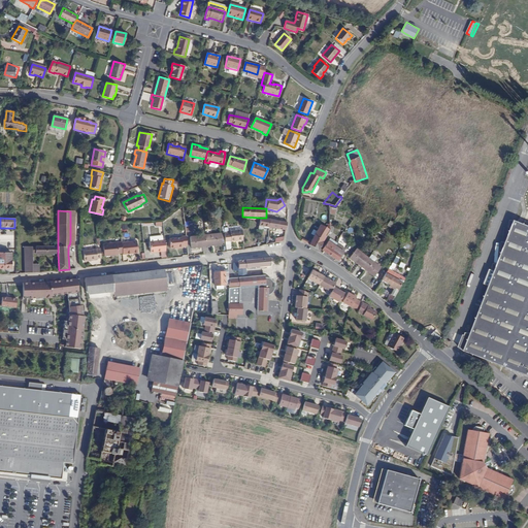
[(283,235),(285,235),(286,230),(287,222),(266,218),(260,218),(260,221),(259,226),(284,230),(283,235)]
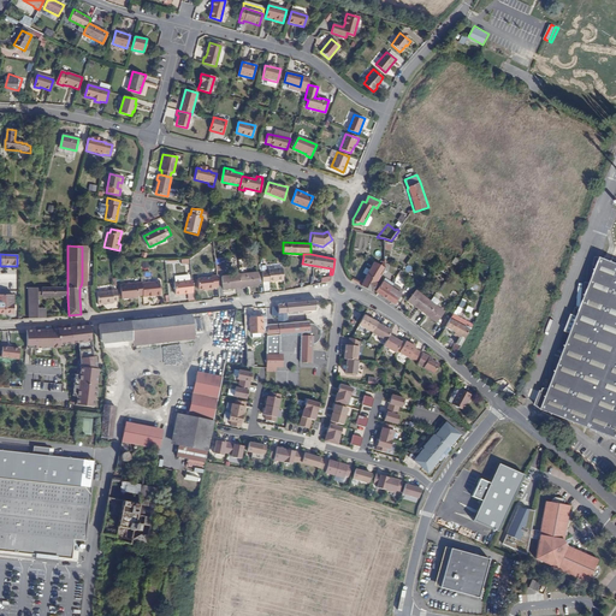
[(615,262),(603,258),(602,259),(596,258),(594,265),(599,267),(592,283),(586,282),(585,291),(588,292),(582,308),(575,307),(574,315),(572,314),(566,331),(572,335),(543,410),(615,439),(615,262)]
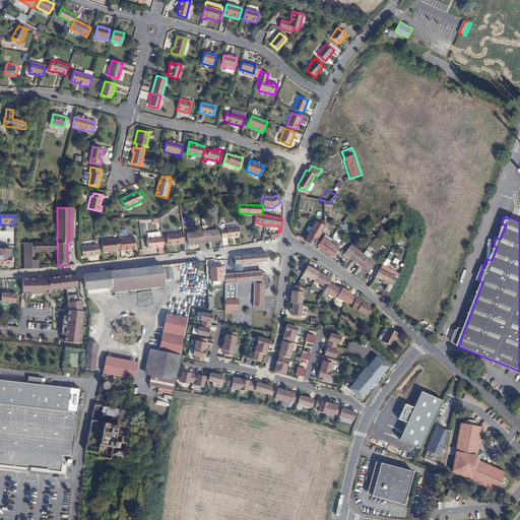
[(304,241),(314,247),(322,233),(325,225),(316,221),(304,241)]
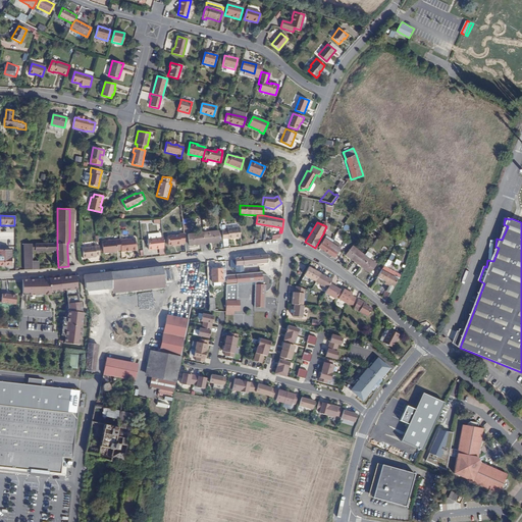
[(228,240),(241,239),(240,228),(227,230),(227,232),(226,232),(222,232),(222,240),(228,240)]
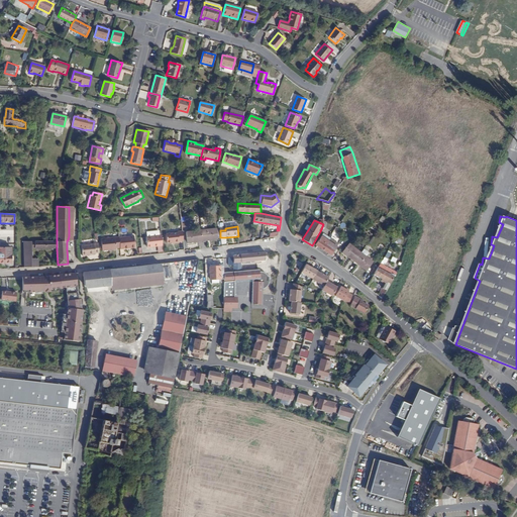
[(217,229),(201,230),(203,241),(207,241),(218,239),(217,234),(217,231),(217,229)]
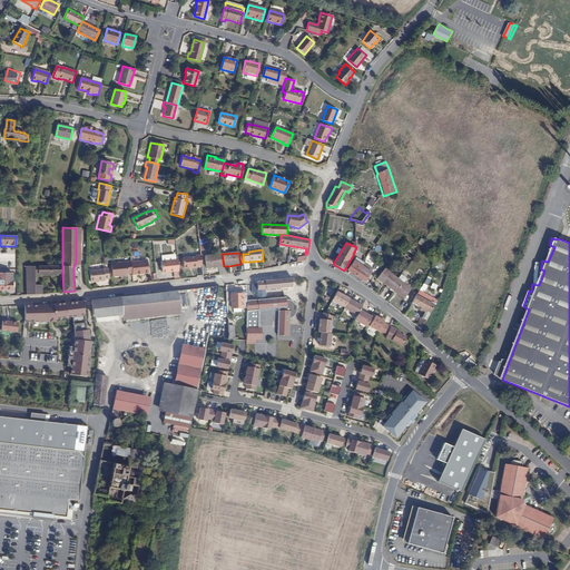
[(224,266),(222,254),(206,256),(207,268),(218,266),(224,266)]
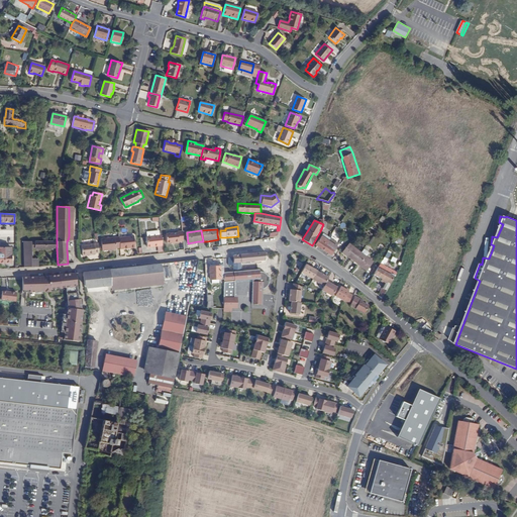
[(183,241),(182,231),(178,232),(178,233),(167,234),(168,243),(171,243),(175,242),(175,244),(180,243),(179,242),(183,241)]
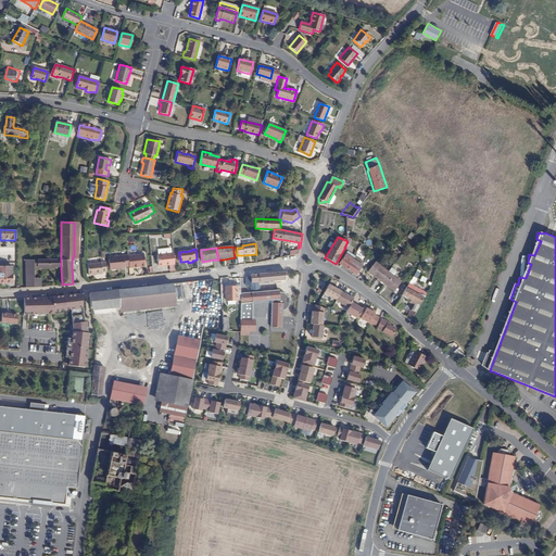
[(345,254),(354,260),(355,256),(348,251),(345,254)]
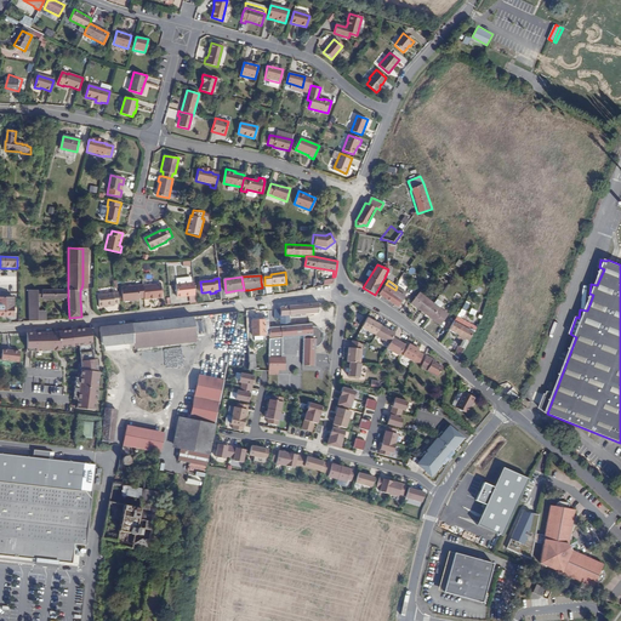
[(68,300),(68,284),(60,284),(60,288),(43,285),(43,298),(68,300)]
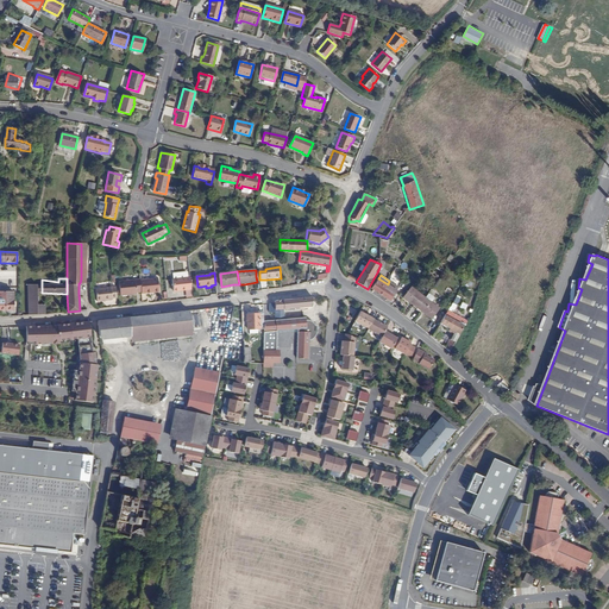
[(140,281),(142,293),(142,294),(154,293),(155,290),(158,290),(157,278),(140,281)]
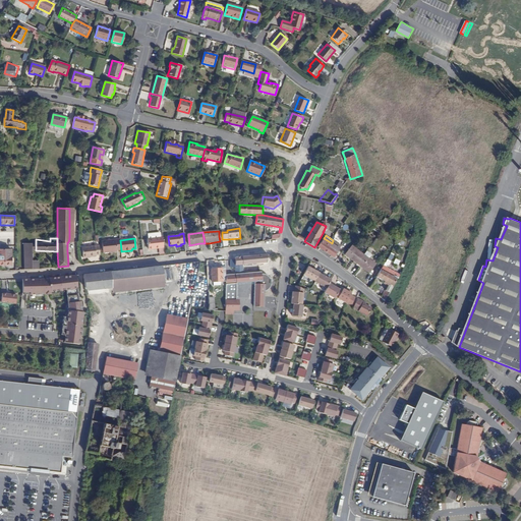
[(164,248),(163,238),(148,240),(148,248),(153,247),(153,250),(164,248)]
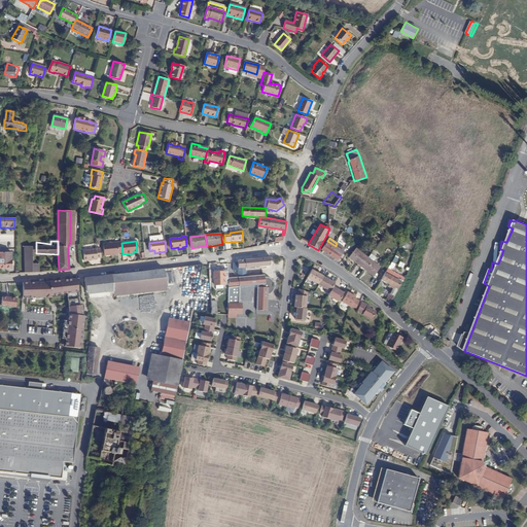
[(321,249),(329,255),(336,246),(327,241),(321,249)]
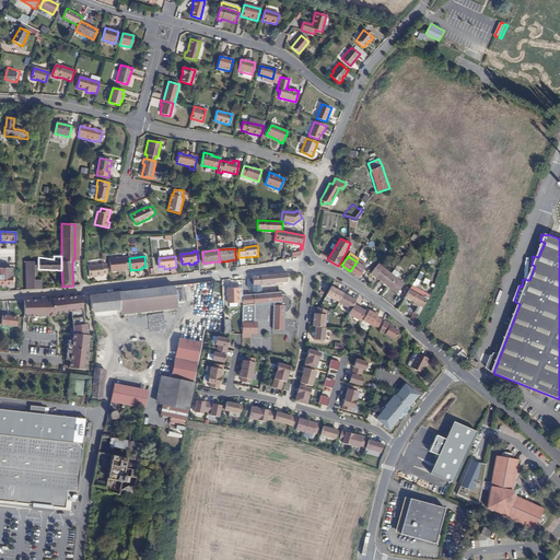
[(129,258),(129,257),(109,259),(111,272),(125,270),(125,269),(130,269),(129,258)]
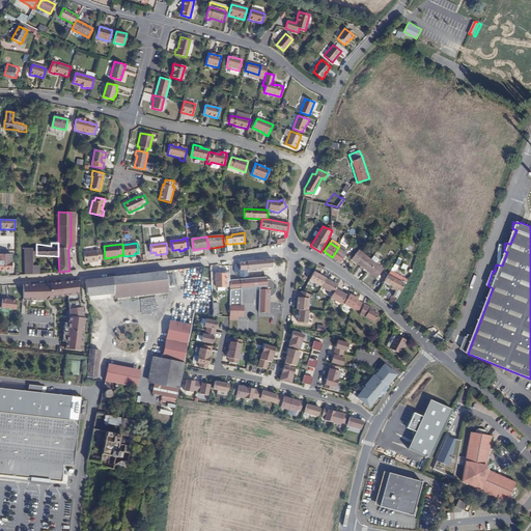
[(338,248),(332,257),(339,261),(345,253),(338,248)]
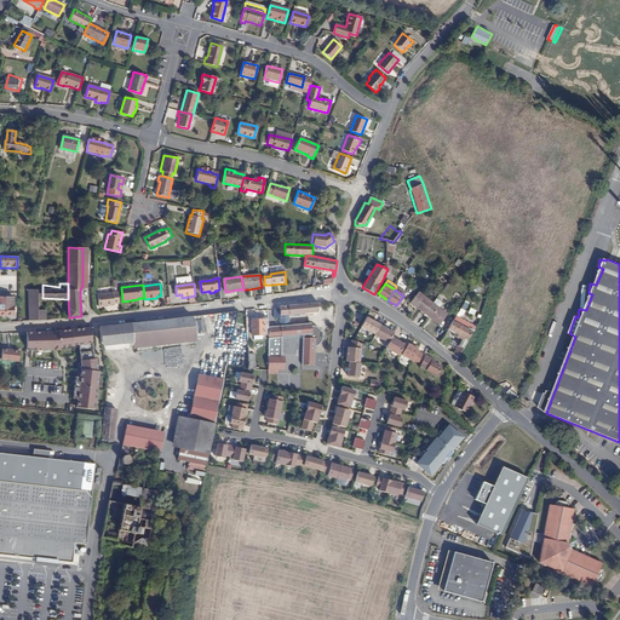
[(422,310),(425,314),(432,303),(418,292),(411,303),(422,310)]
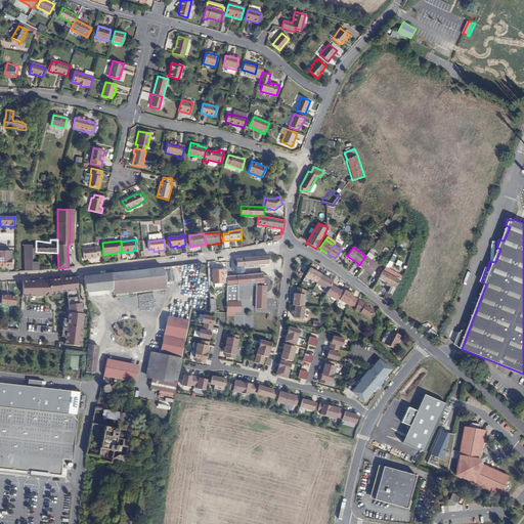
[(95,248),(82,249),(83,259),(96,258),(95,248)]
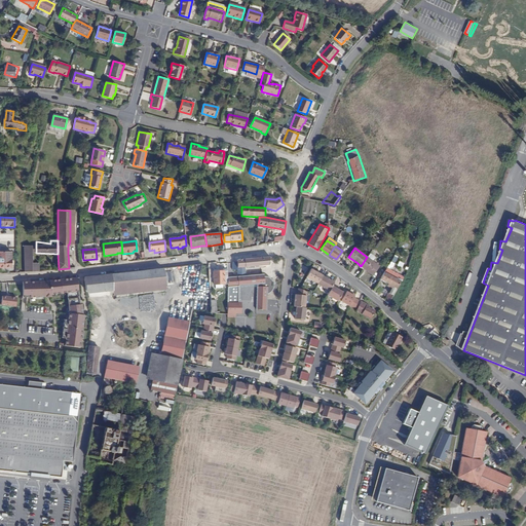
[(361,266),(364,268),(373,275),(379,267),(372,261),(374,258),(374,257),(374,256),(370,254),(367,257),(361,266)]
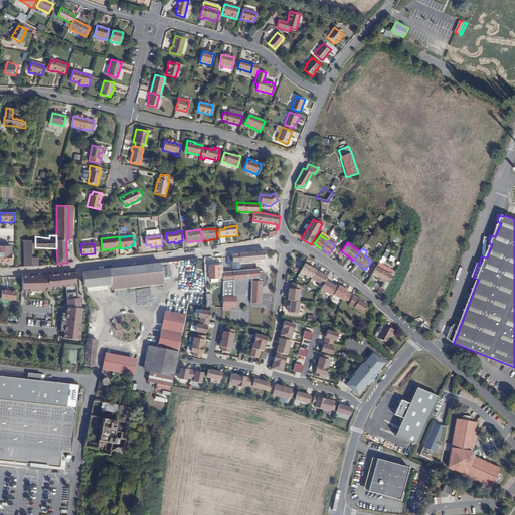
[(240,259),(240,262),(263,260),(265,251),(246,253),(233,254),(233,256),(232,259),(232,260),(240,259)]
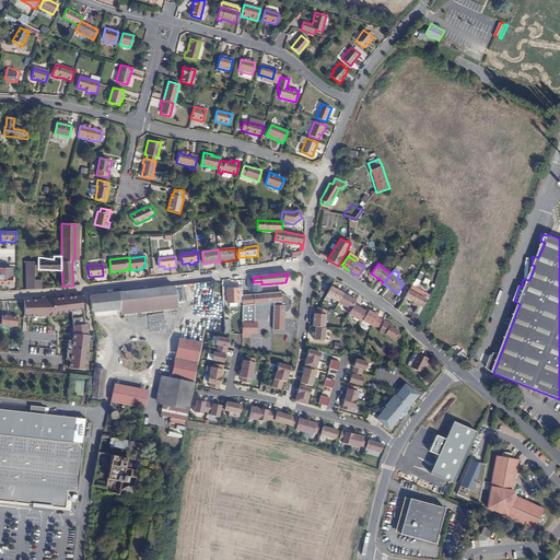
[(253,288),(253,294),(263,293),(261,284),(261,281),(253,282),(253,288)]
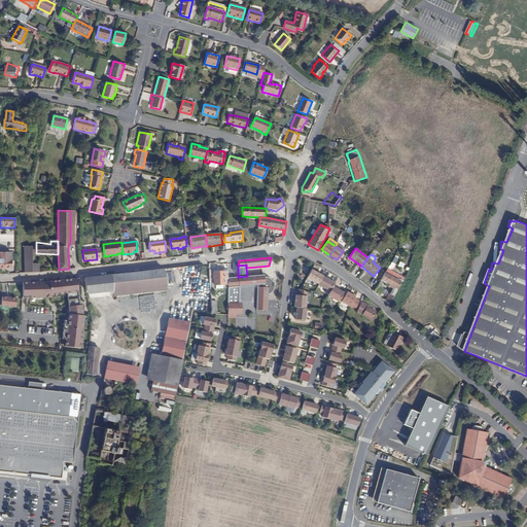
[(224,285),(227,286),(227,278),(227,270),(219,270),(219,266),(210,266),(210,278),(215,278),(215,285),(216,285),(224,285)]
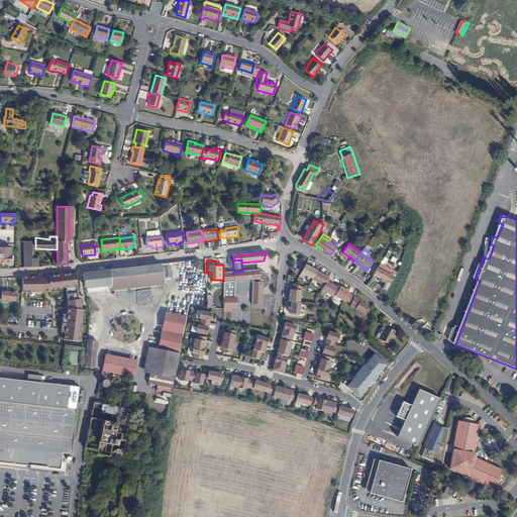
[(163,280),(162,264),(121,269),(83,273),(84,285),(88,288),(112,285),(163,280)]
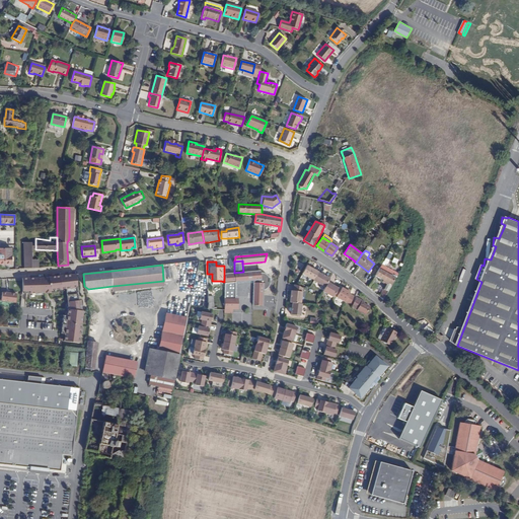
[(384,290),(388,292),(397,277),(393,275),(393,274),(393,273),(390,271),(388,274),(385,272),(386,269),(387,268),(384,266),(382,265),(381,266),(379,269),(375,276),(379,278),(378,280),(383,283),(384,281),(387,283),(386,285),(384,290)]
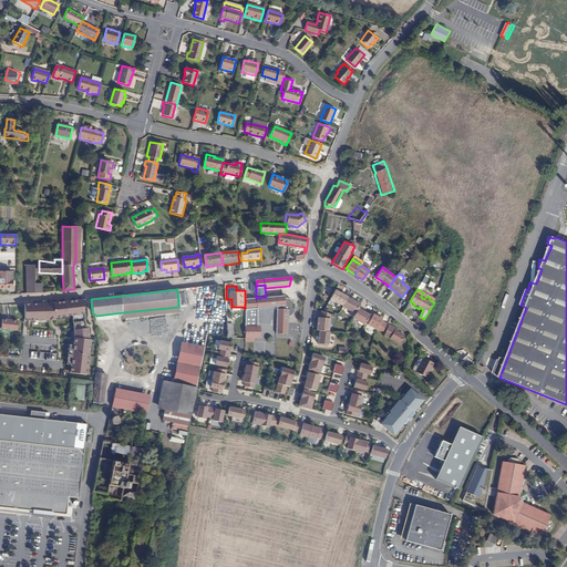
[(343,306),(348,297),(336,290),(330,299),(343,306)]
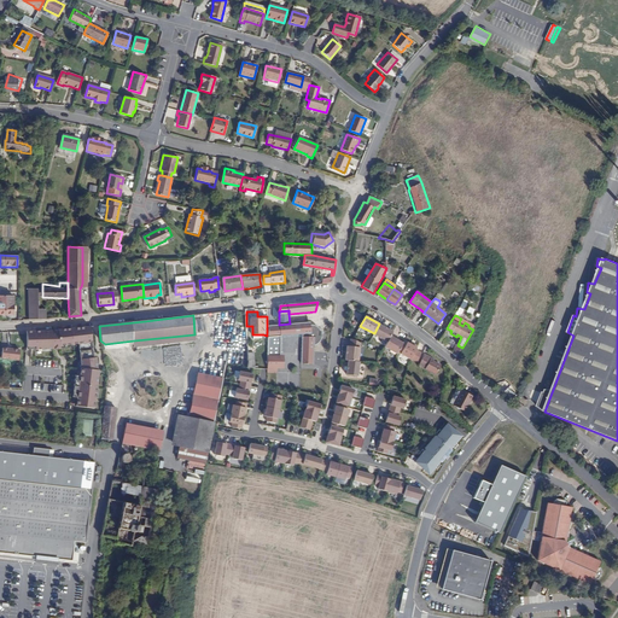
[(313,325),(312,328),(301,328),(299,322),(290,324),(279,325),(279,337),(303,334),(301,365),(303,365),(314,365),(315,347),(318,344),(320,342),(321,339),(322,338),(319,337),(319,332),(321,332),(321,331),(320,330),(319,328),(316,326),(314,326),(313,325)]
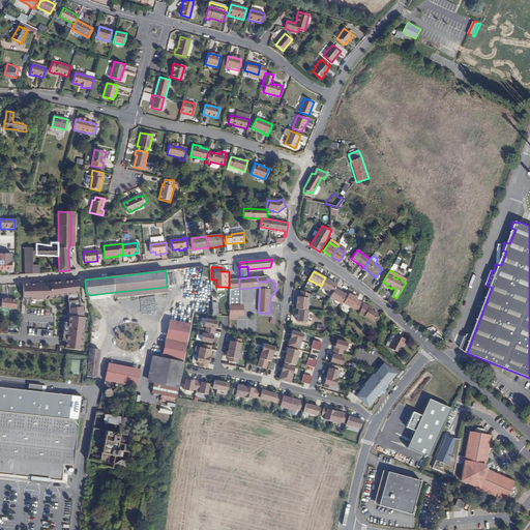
[(336,285),(325,277),(320,287),(332,293),(335,288),(336,285)]
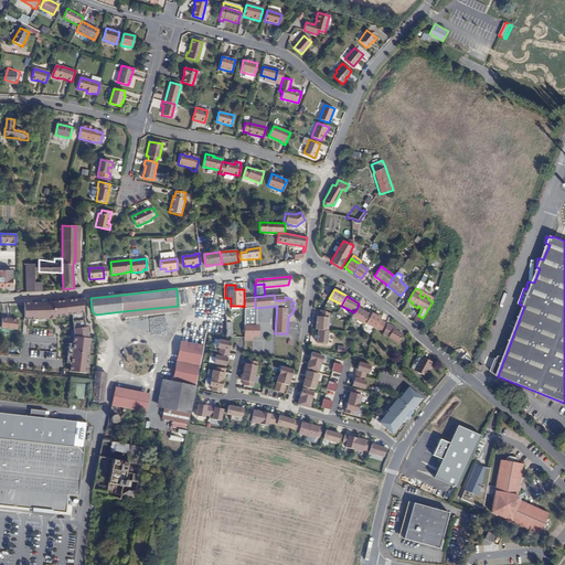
[(244,307),(255,308),(255,297),(244,298),(244,307)]
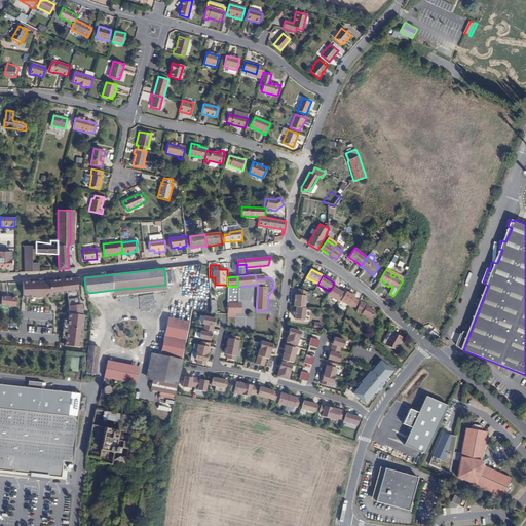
[(46,283),(21,283),(21,297),(29,297),(29,299),(49,298),(49,297),(78,292),(77,278),(46,283)]
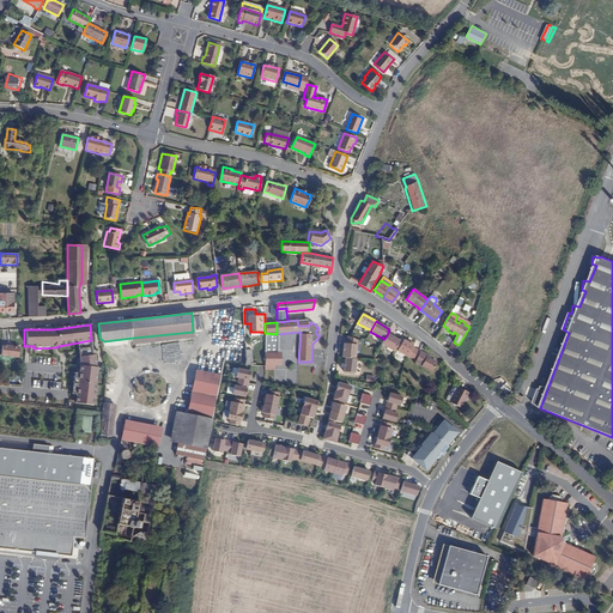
[(194,337),(193,332),(133,338),(134,344),(194,337)]
